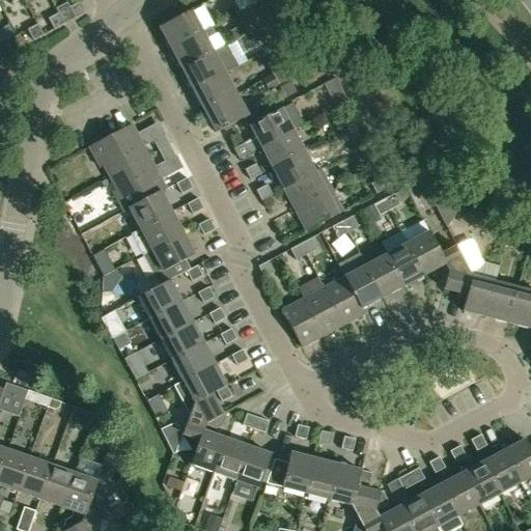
[(80,2),(70,7),(76,19),(85,12),(80,2)]
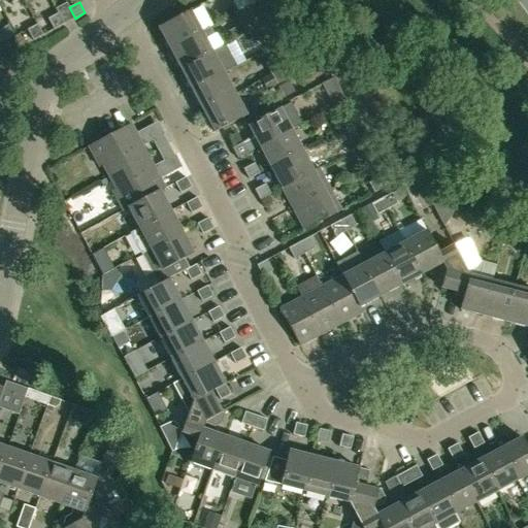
[(170,48),(201,32),(190,10),(159,27),(170,48)]
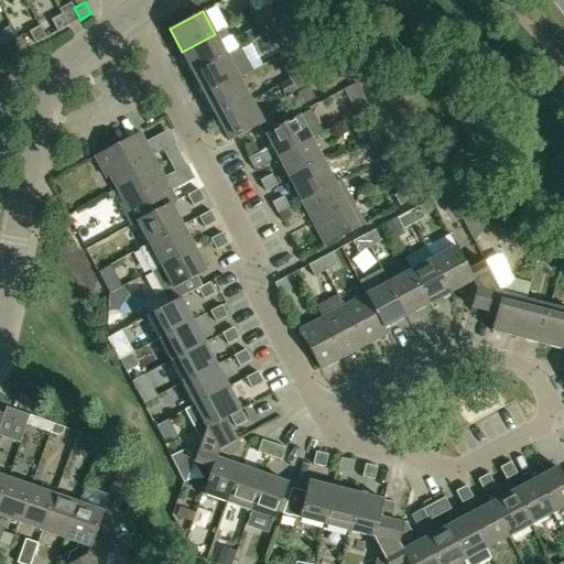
[(68,25),(62,14),(52,20),(57,31),(68,25)]
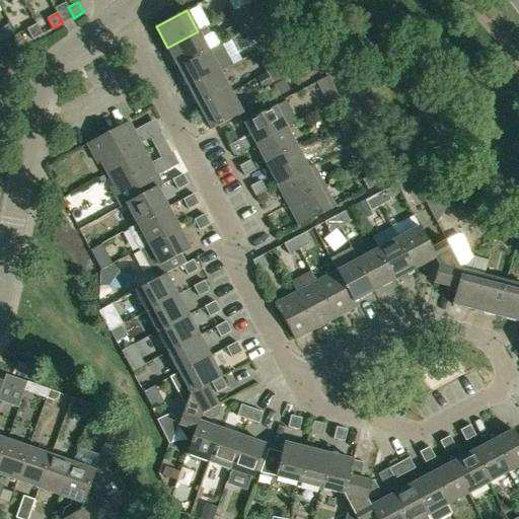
[(249,16),(239,22),(244,32),(255,26),(249,16)]
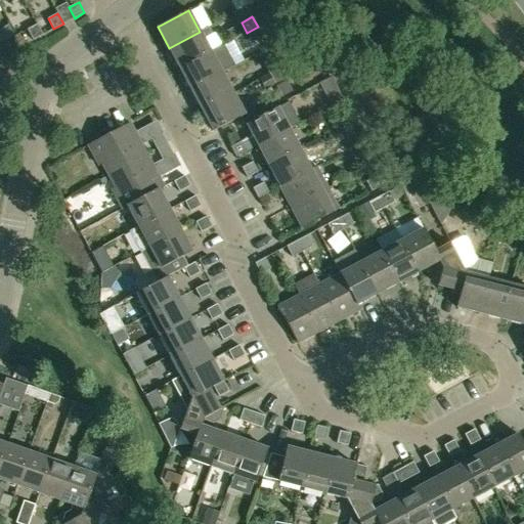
[(46,34),(40,23),(27,30),(33,41),(46,34)]
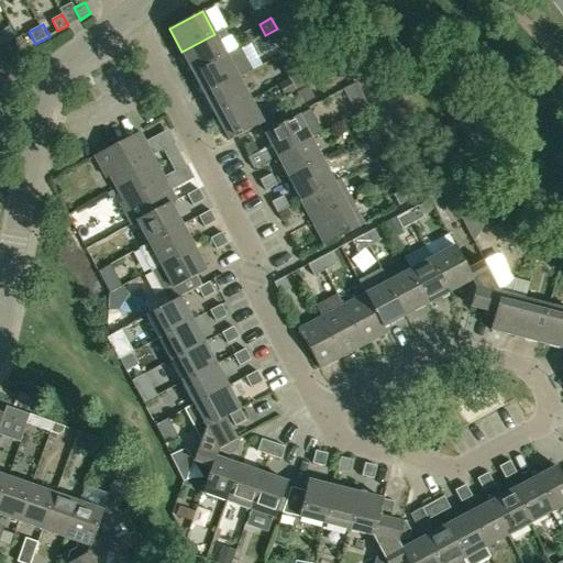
[(255,26),(245,32),(250,41),(261,36),(255,26)]
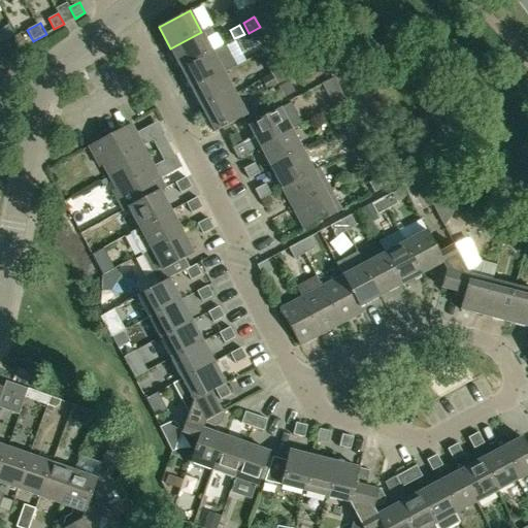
[(212,53),(205,39),(215,34),(210,27),(201,32),(170,48),(171,52),(168,54),(172,62),(175,60),(180,69),(212,53)]
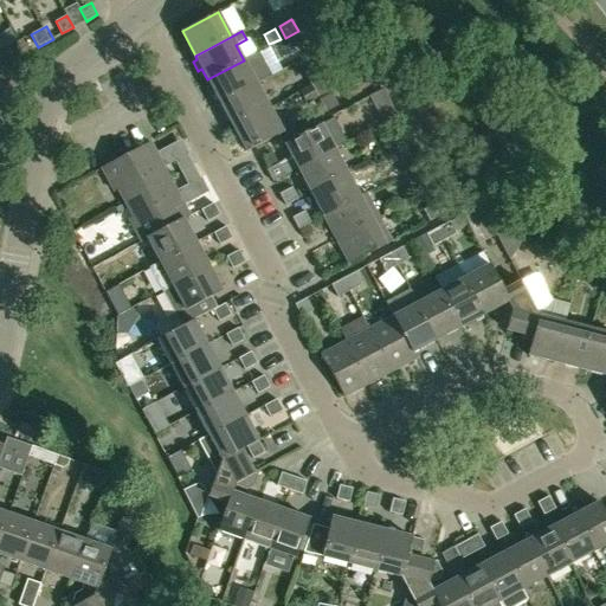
[(298,31),(285,38),(291,50),(304,43),(298,31)]
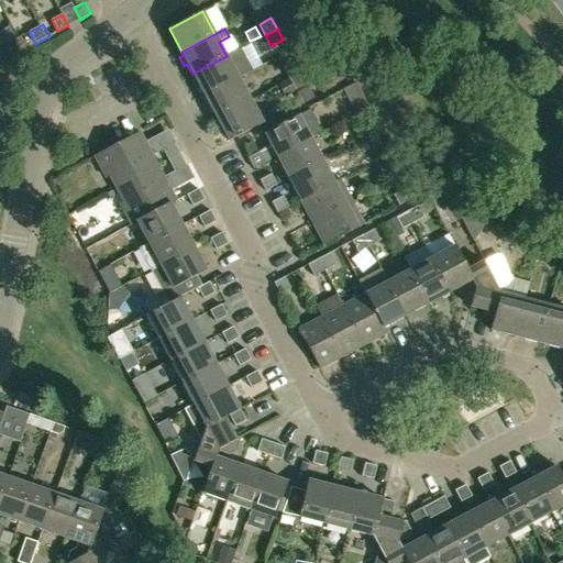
[(205,96),(239,78),(250,72),(238,50),(227,56),(192,74),(205,96)]
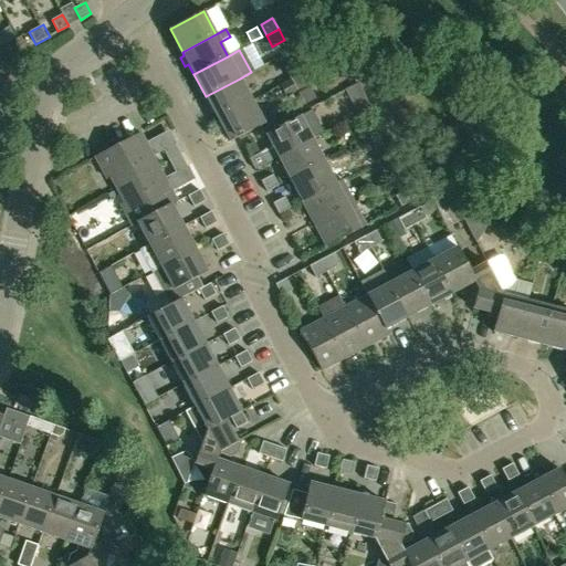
[(296,63),(284,69),(291,80),(302,74),(296,63)]
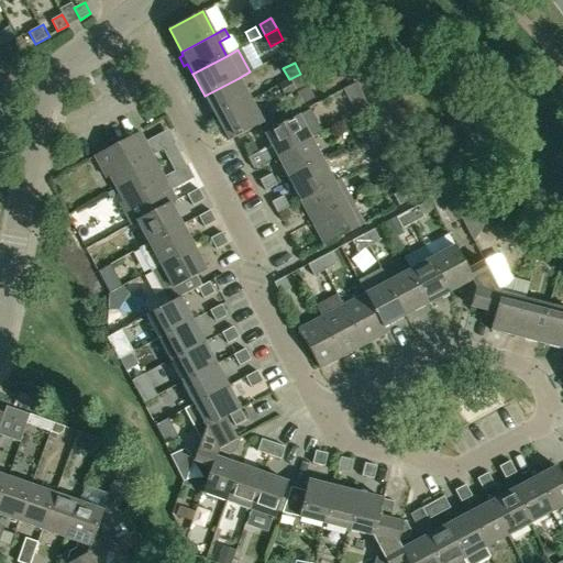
[(300,74),(289,79),(295,90),(307,85),(300,74)]
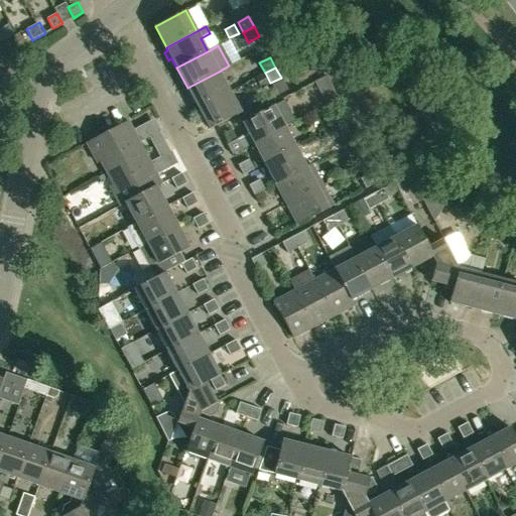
[(199,109),(229,92),(219,72),(187,88),(199,109)]
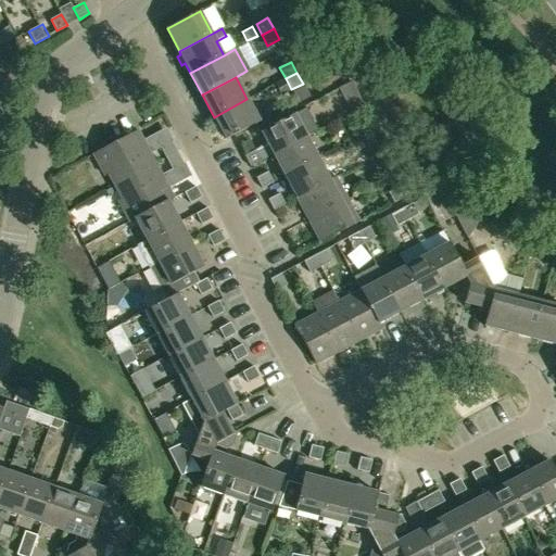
[(285,79),(275,85),(279,93),(290,88),(285,79)]
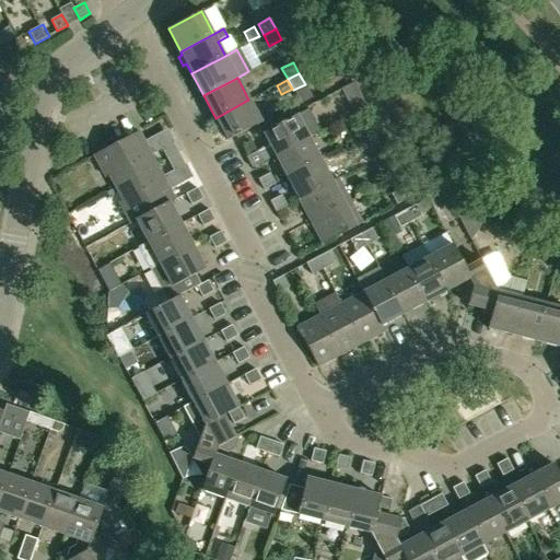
[(356,83),(341,91),(346,100),(360,92),(356,83)]
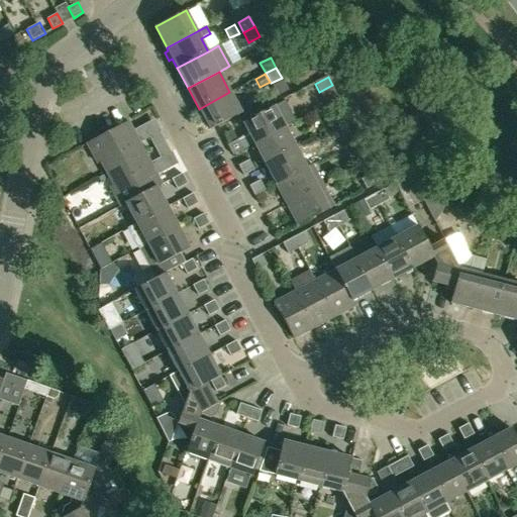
[(229,92),(199,109),(210,129),(240,113),(229,92)]
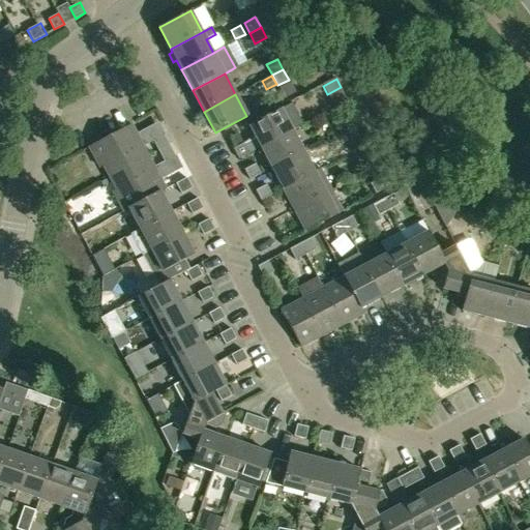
[(255,138),(233,149),(238,159),(260,148),(292,130),(303,125),(292,104),(248,126),(255,138)]
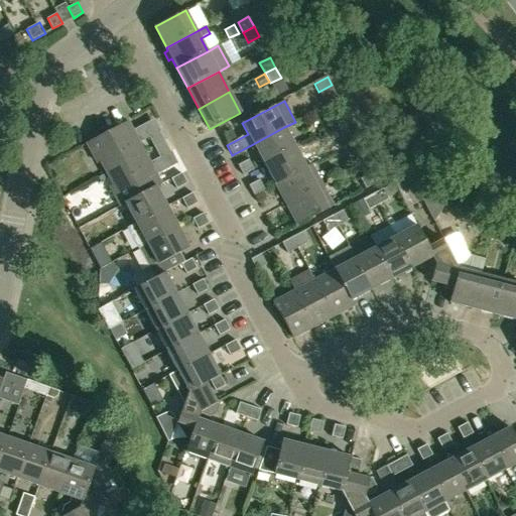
[(106,173),(144,152),(128,121),(86,143),(97,163),(100,161),(106,173)]
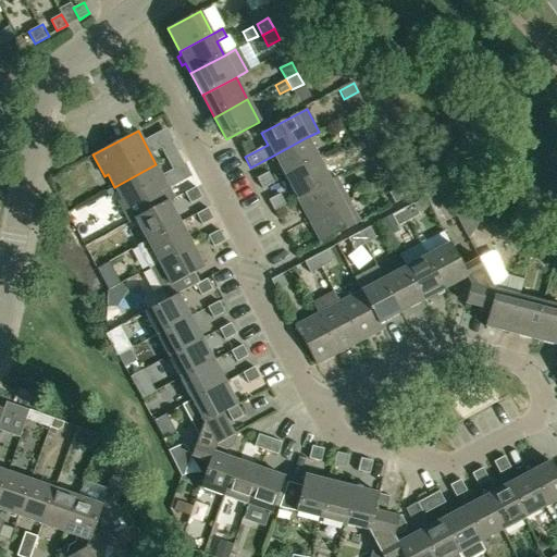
[(285,177),(319,159),(307,137),(273,156),(285,177)]
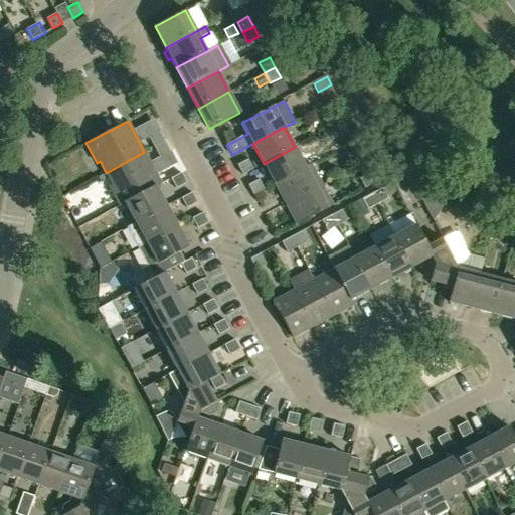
[(159,132),(148,138),(153,147),(164,142),(159,132)]
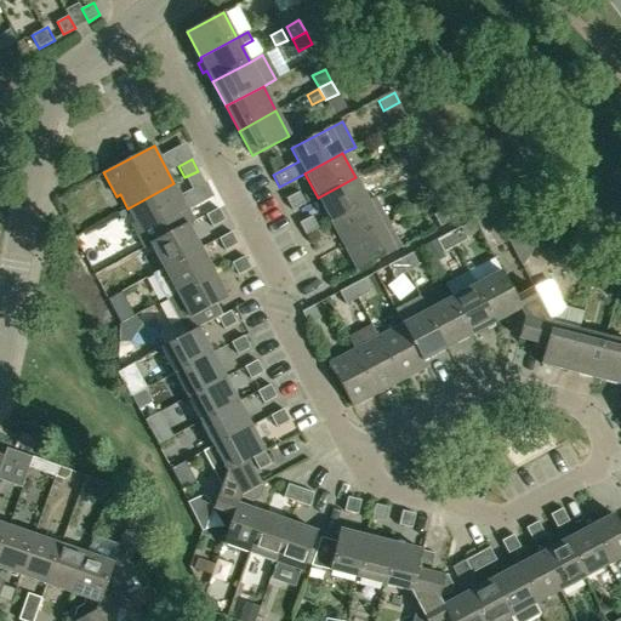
[(432,182),(426,170),(412,177),(420,189),(432,182)]
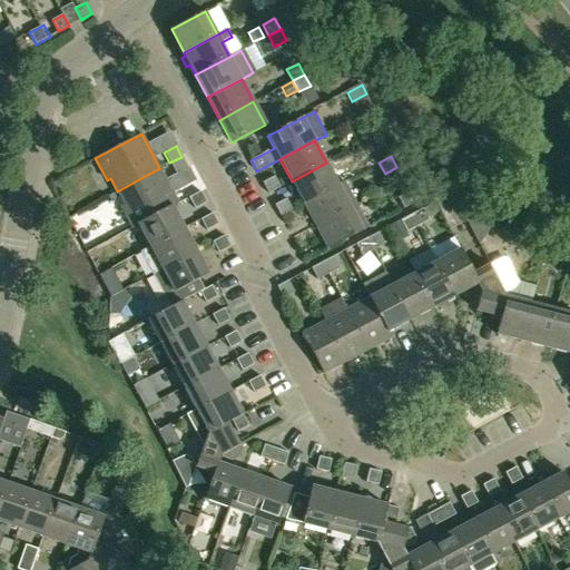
[(182,157),(169,163),(176,175),(188,168),(182,157)]
